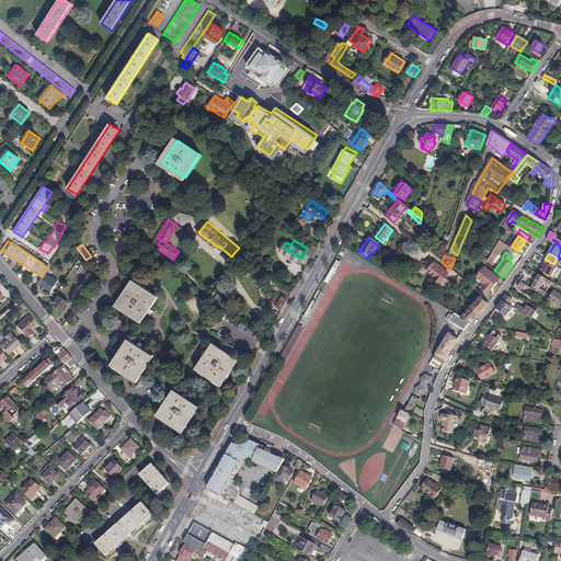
[(438,286),(448,274),(430,260),(426,264),(425,263),(423,264),(422,265),(422,267),(423,268),(420,273),(424,276),(427,272),(435,278),(434,282),(438,286)]
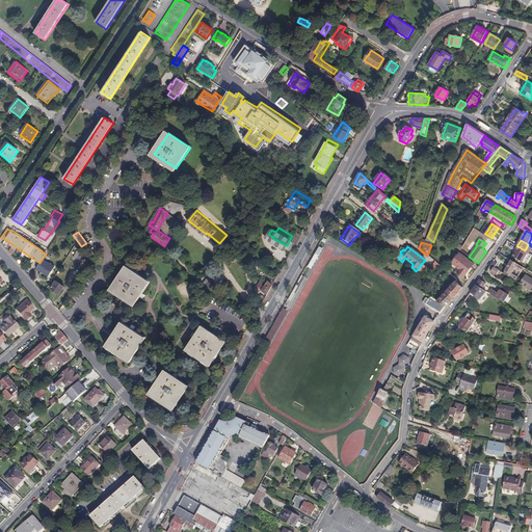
[(520,247),(516,246),(514,250),(515,250),(512,257),(522,263),(528,253),(527,253),(525,251),(525,250),(520,247)]
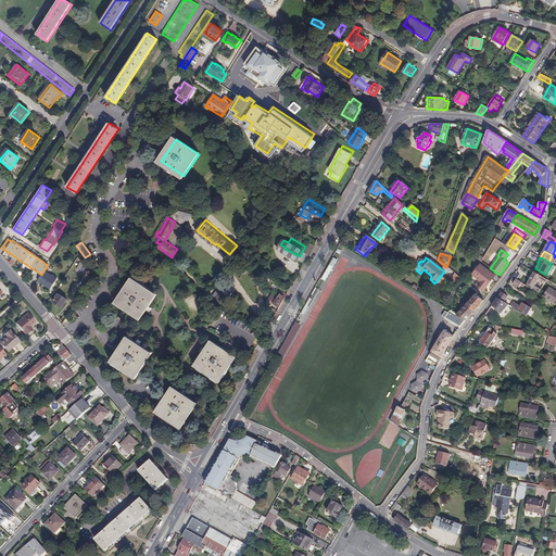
[(494,276),(480,265),(472,276),(481,281),(477,287),(483,291),(494,276)]
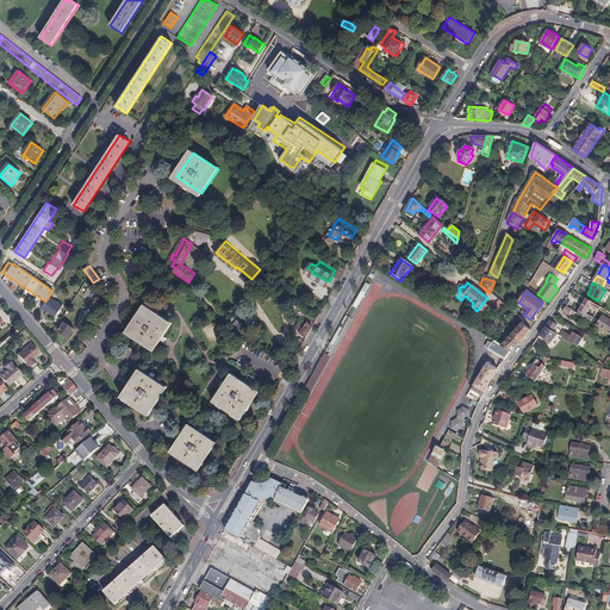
[(45,302),(41,309),(55,317),(62,306),(48,298),(45,302)]
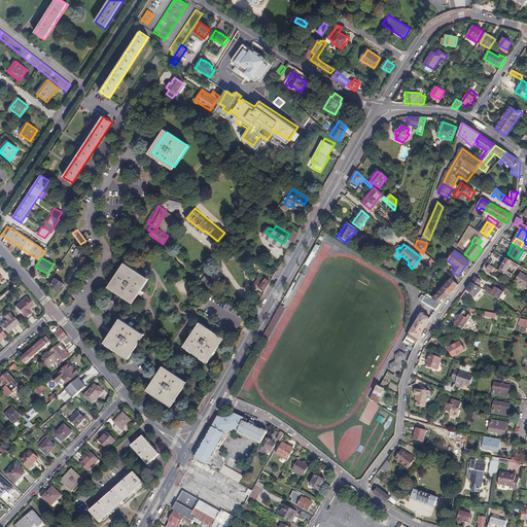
[(520,265),(506,257),(499,271),(511,278),(514,275),(507,271),(511,266),(517,270),(520,265)]
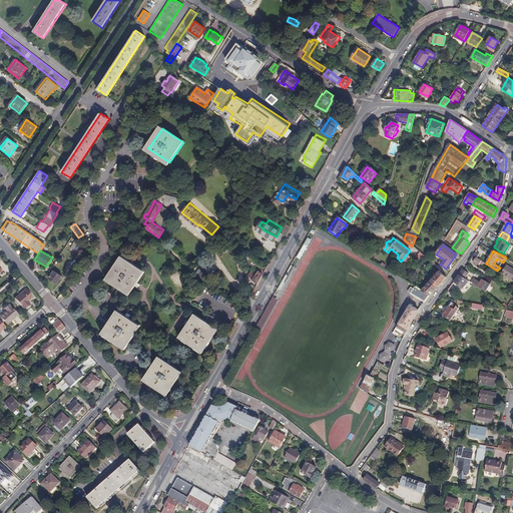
[(416,259),(423,262),(426,255),(419,251),(416,259)]
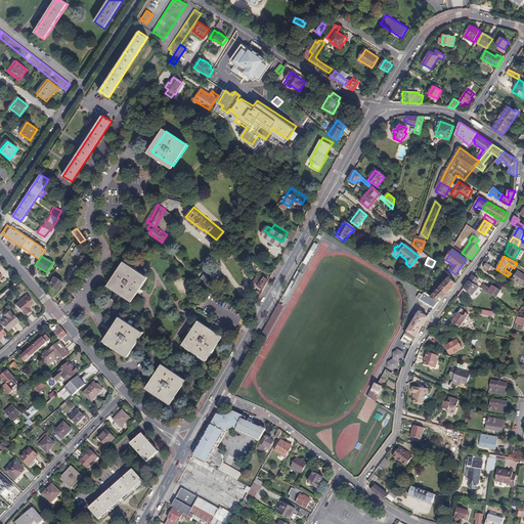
[(146,278),(125,264),(112,286),(132,299),(146,278)]
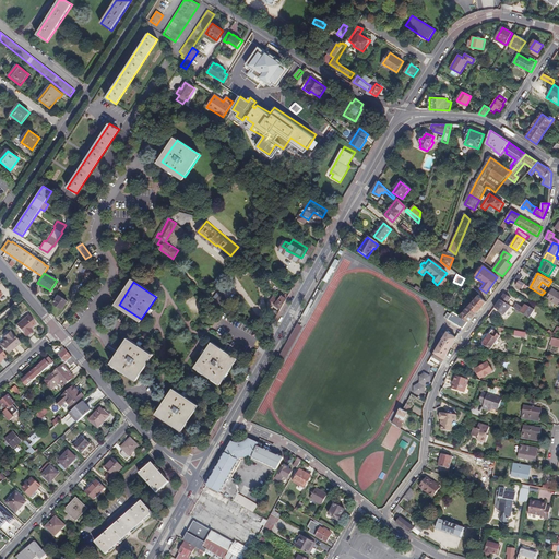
[(558,306),(558,290),(554,288),(547,299),(558,306)]
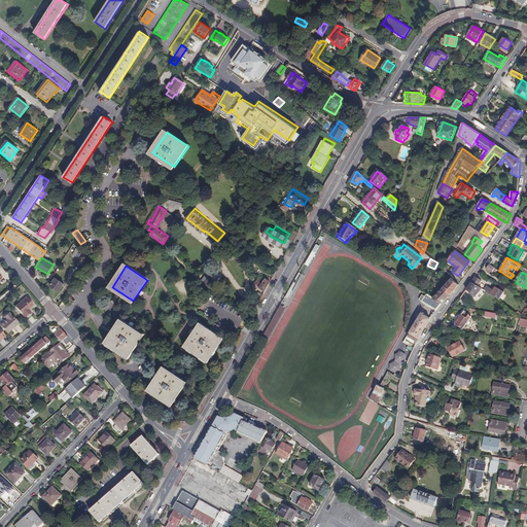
[(268,287),(273,278),(267,273),(264,277),(259,274),(255,278),(268,287)]
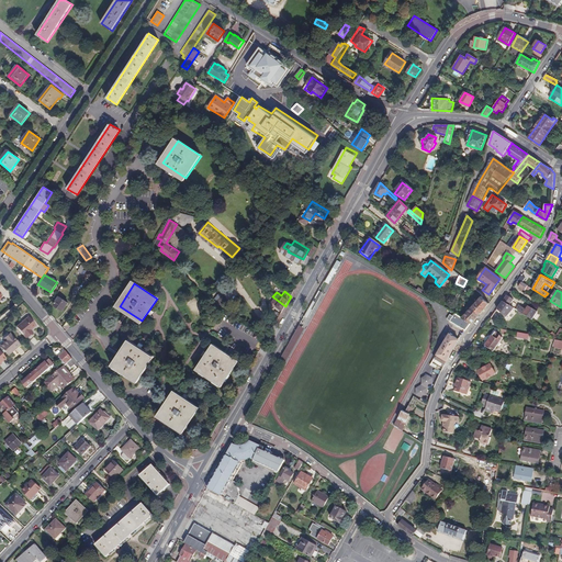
[(317,293),(303,318),(306,321),(321,295),(317,293)]
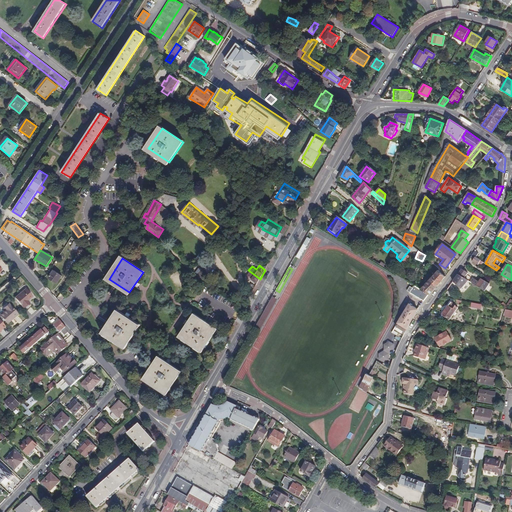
[(469,273),(462,269),(453,282),(462,288),(467,280),(465,279),(469,273)]
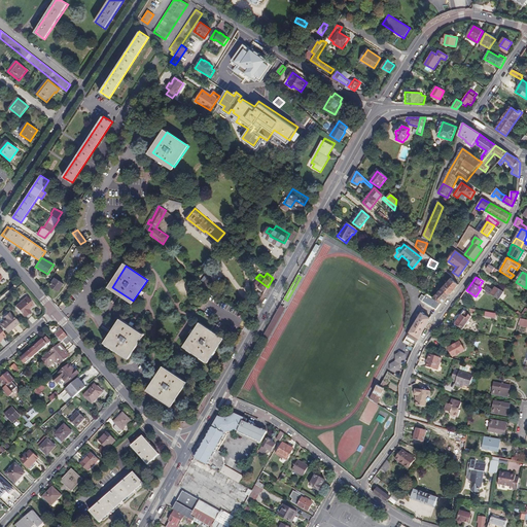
[(64,284),(56,278),(50,286),(59,291),(64,284)]
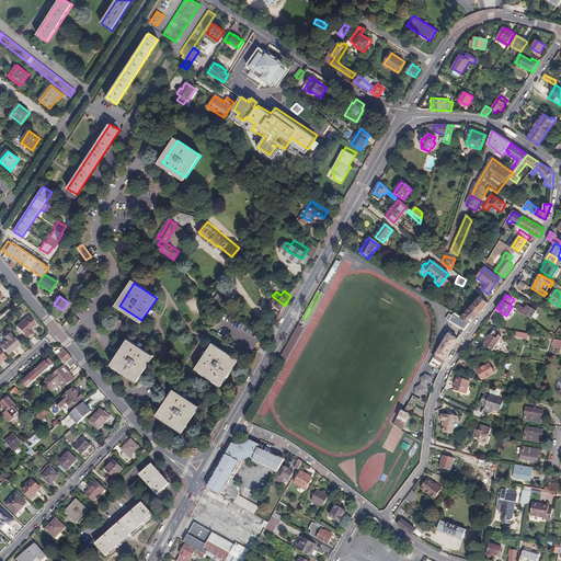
[(460,318),(470,323),(483,310),(489,304),(481,297),(460,318)]
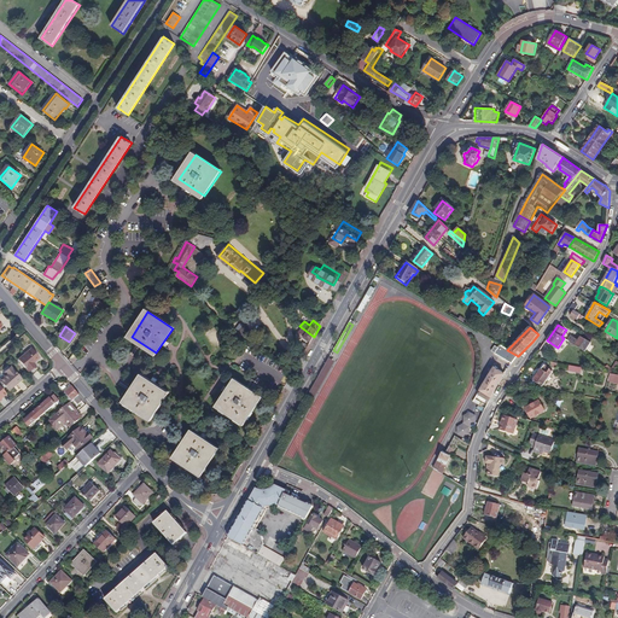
[(569,340),(582,349),(587,353),(592,343),(582,337),(579,339),(572,334),(569,340)]
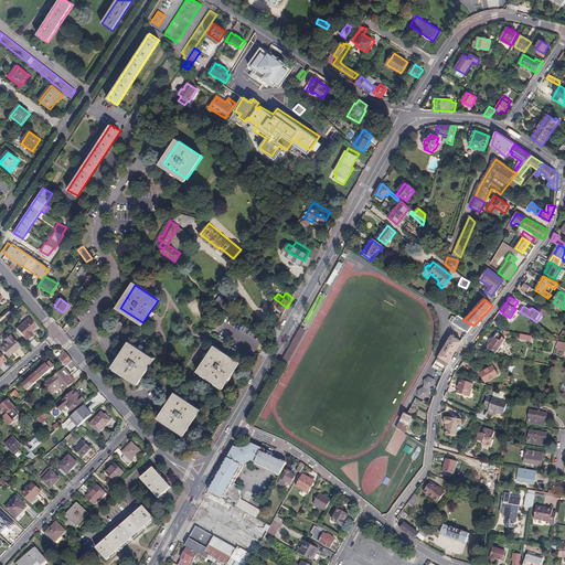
[(452,323),(468,332),(473,326),(464,320),(457,316),(452,323)]
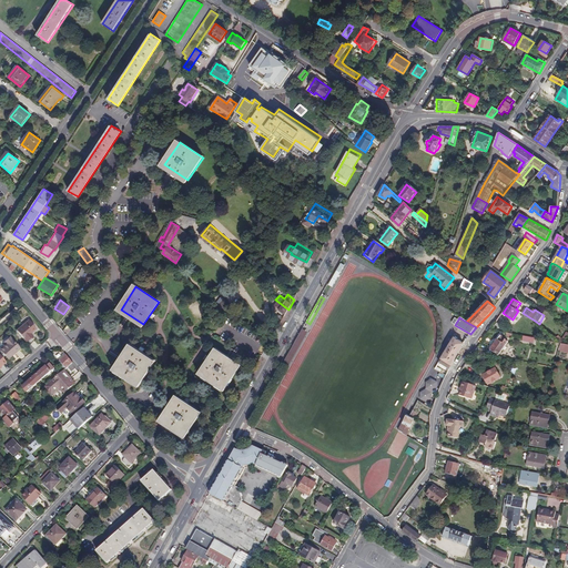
[(36,328),(30,321),(18,331),(27,342),(29,341),(31,344),(34,341),(32,338),(33,336),(30,333),(36,328)]
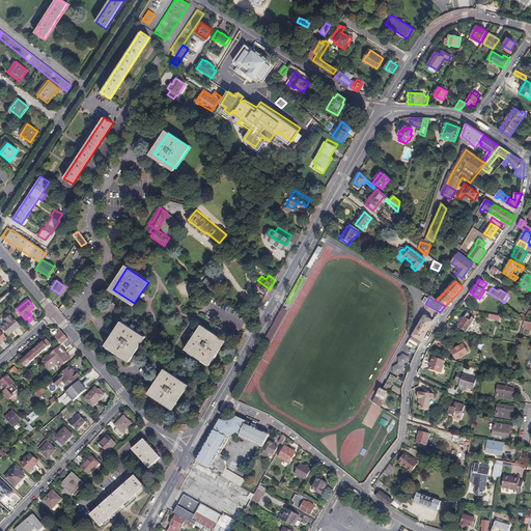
[(22,324),(12,312),(7,316),(9,318),(3,324),(10,333),(22,324)]
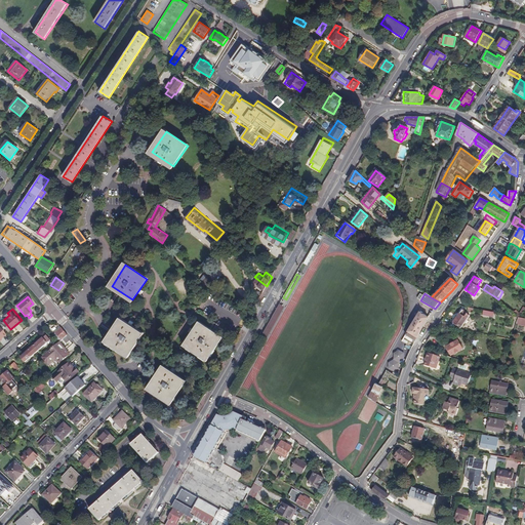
[(461,329),(471,315),(463,310),(451,327),(458,328),(459,327),(461,329)]
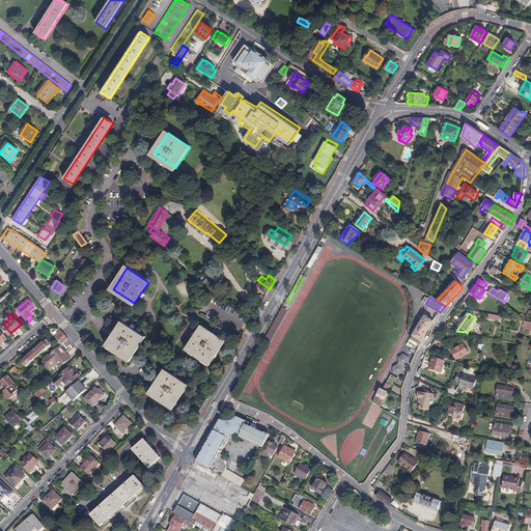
[(411,338),(421,344),(425,334),(434,320),(425,315),(419,325),(411,338)]
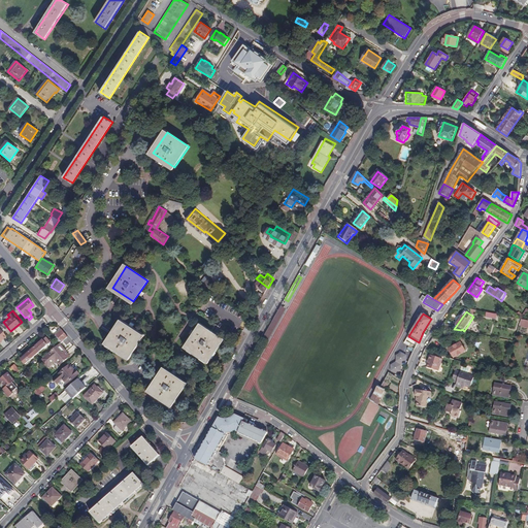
[(142,335),(122,322),(107,342),(129,357),(142,335)]
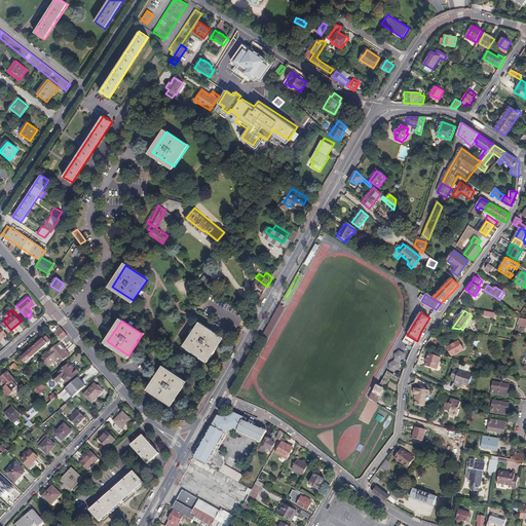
[(222,338),(200,324),(186,345),(208,360),(222,338)]
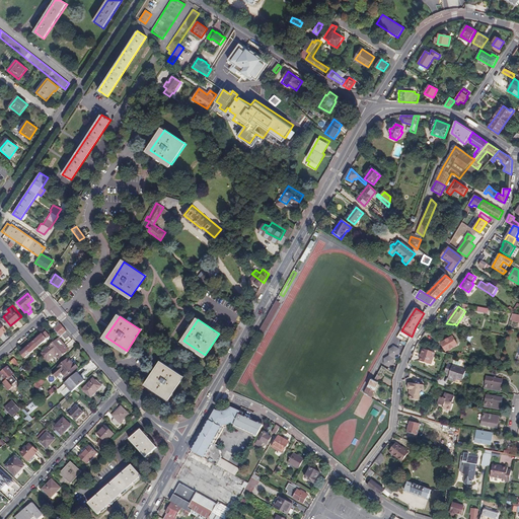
[(67,331),(61,324),(55,329),(61,337),(67,331)]
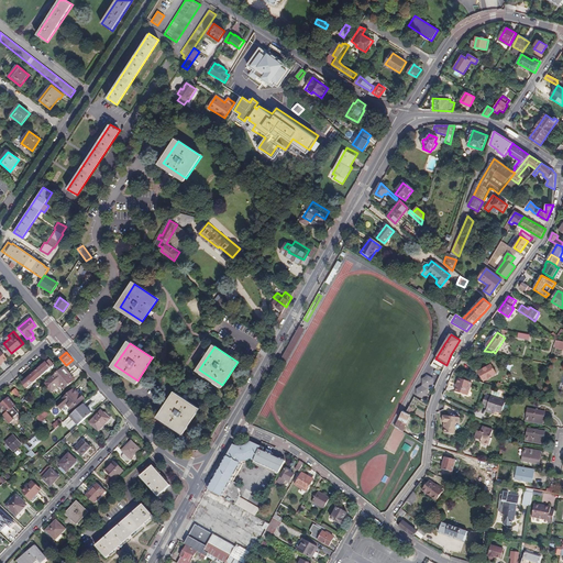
[(50,360),(36,371),(42,376),(54,365),(50,360)]
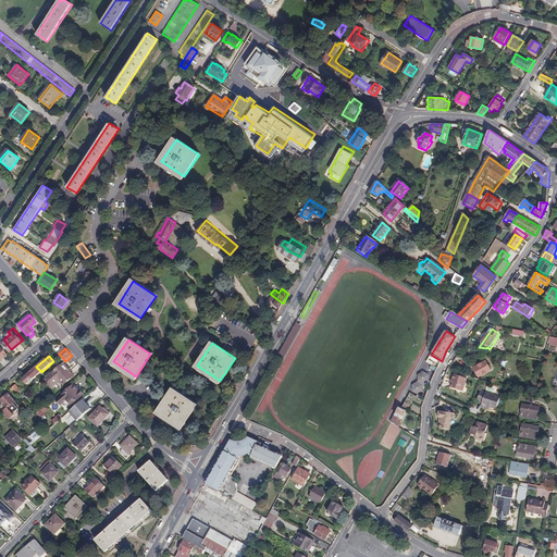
[(492,370),(486,361),(474,368),(481,378),(492,370)]
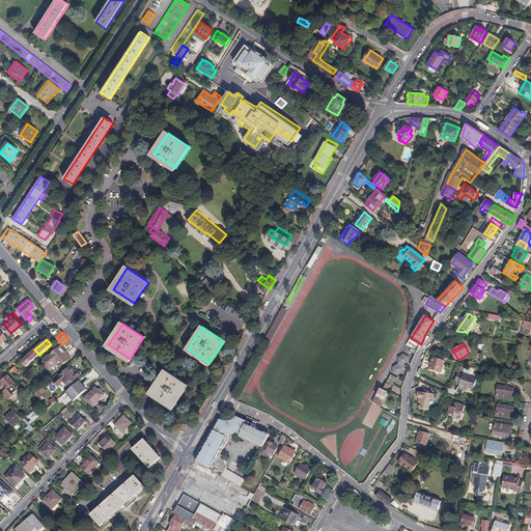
[(71,359),(60,346),(45,360),(43,362),(49,368),(57,362),(61,367),(71,359)]
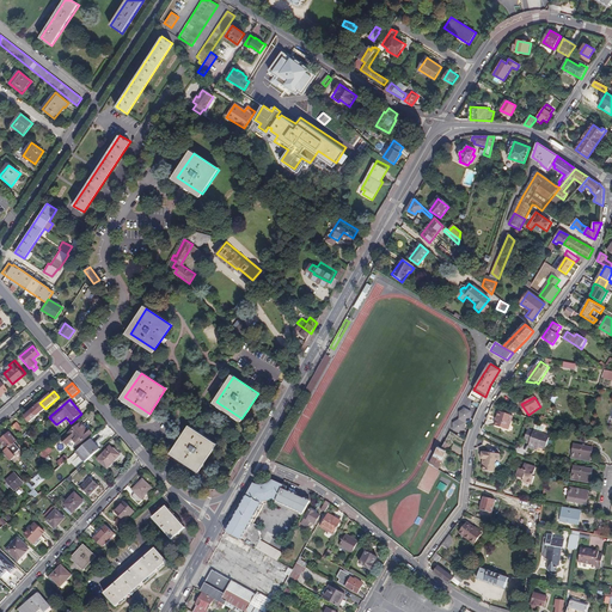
[(46,409),(40,403),(24,416),(29,423),(46,409)]
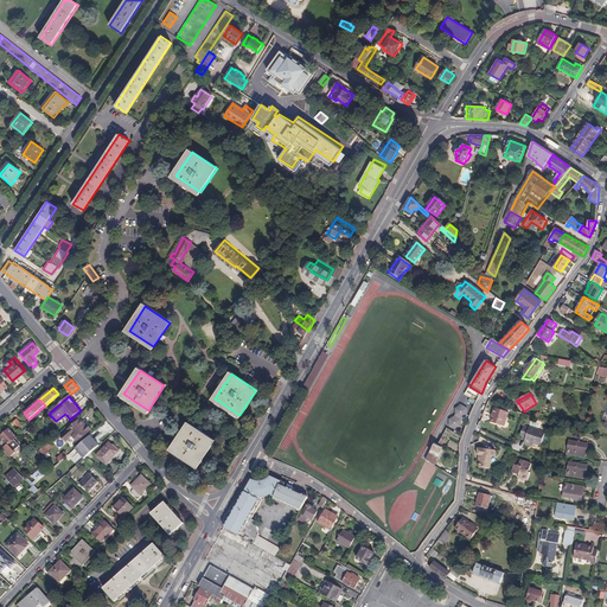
[(455,416),(452,419),(451,420),(451,421),(451,426),(455,429),(461,426),(461,419),(464,416),(468,414),(468,408),(462,404),(457,409),(457,415),(455,416)]
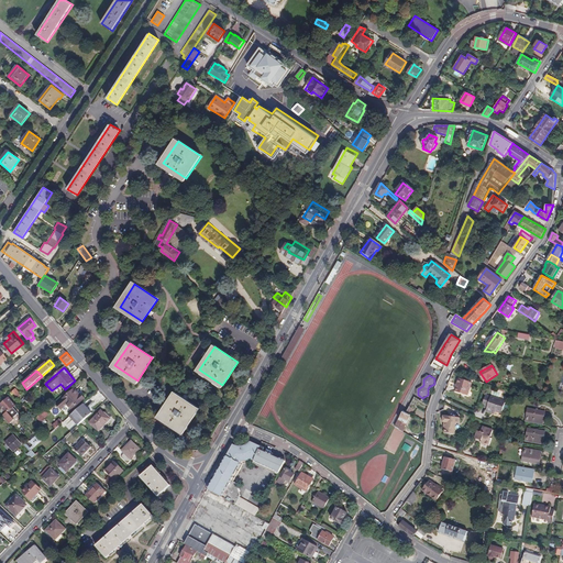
[(467,396),(472,383),(459,378),(457,384),(459,384),(455,392),(467,396)]
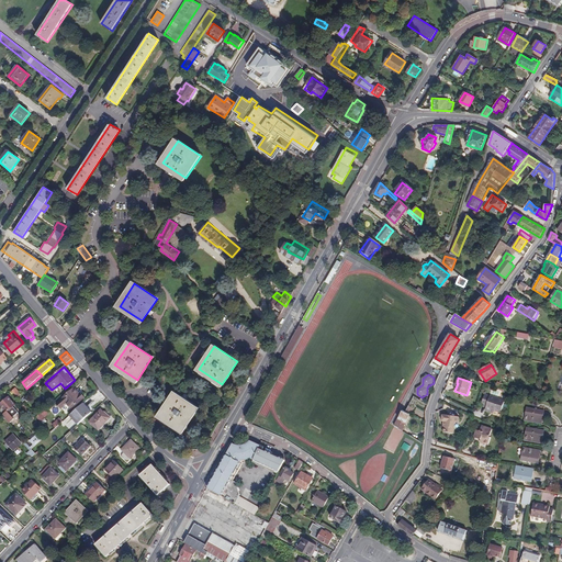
[(15,388),(12,391),(18,397),(21,394),(15,388)]
